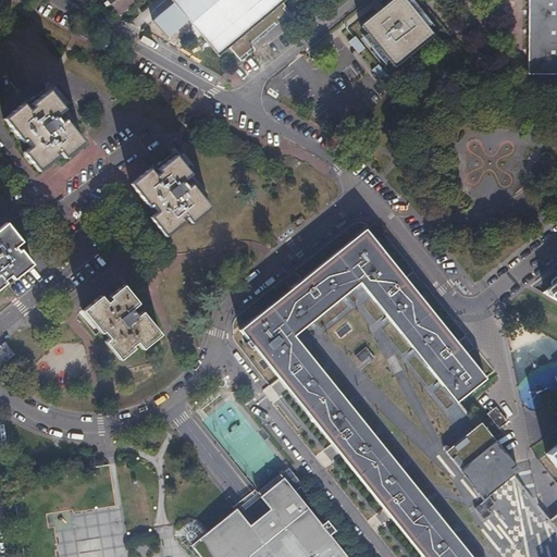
[(133,2),(135,0),(107,0),(121,16),(132,7),(130,5),(133,2)]
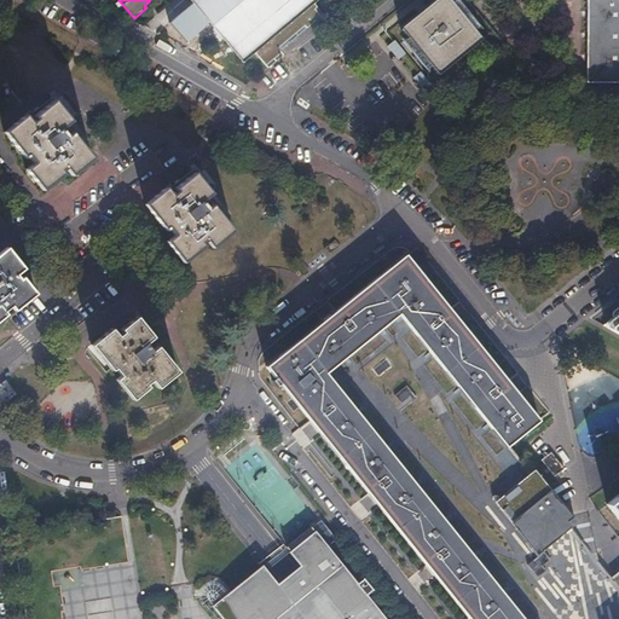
[(256,53),(264,61),(270,69),(287,56),(283,51),(323,19),(317,9),(325,0),(196,0),(178,16),(194,34),(197,35),(206,28),(207,23),(204,21),(207,18),(244,63),(256,53)]
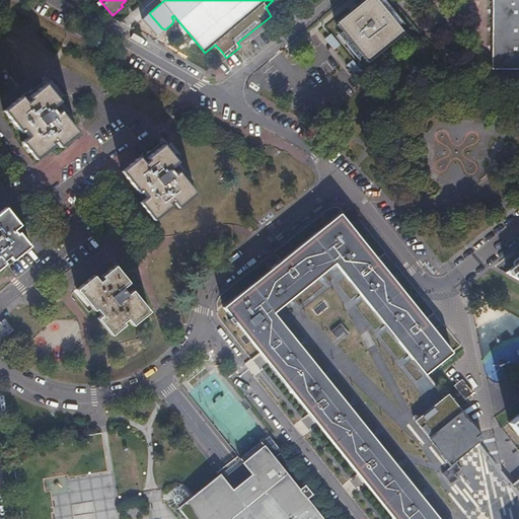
[(367,0),(338,25),(369,63),(404,32),(376,0),(367,0)]
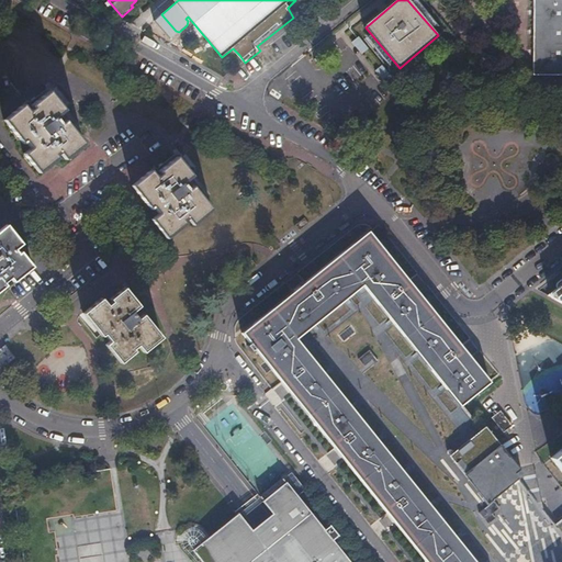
[(561,0),(532,0),(534,75),(561,74),(561,0)]
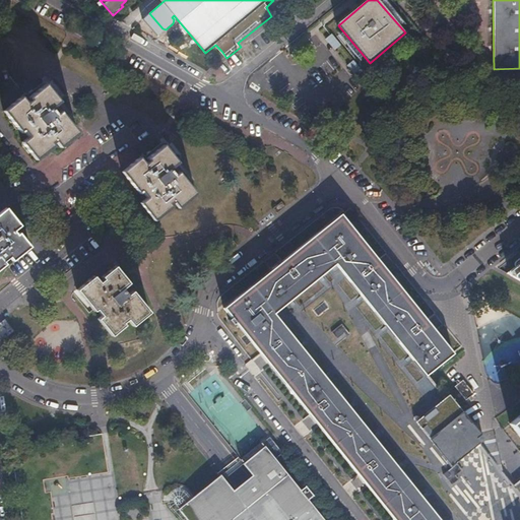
[(331,34),(325,39),(333,50),(339,45),(331,34)]
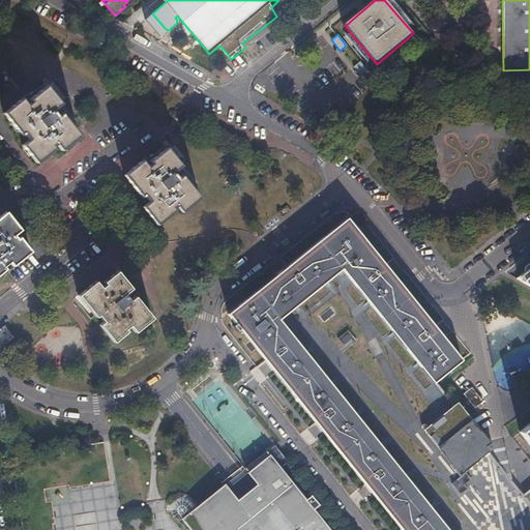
[(22,99),(4,113),(21,135),(23,133),(28,140),(22,145),(36,162),(53,149),(51,147),(56,144),(60,150),(78,136),(60,114),(56,117),(52,111),(60,104),(46,86),(29,99),(30,102),(26,106),(22,99)]
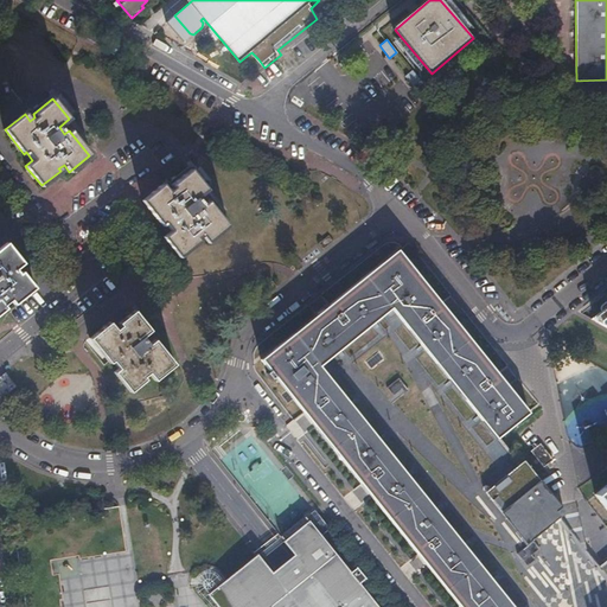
[(98,178),(112,170),(108,164),(95,172),(98,178)]
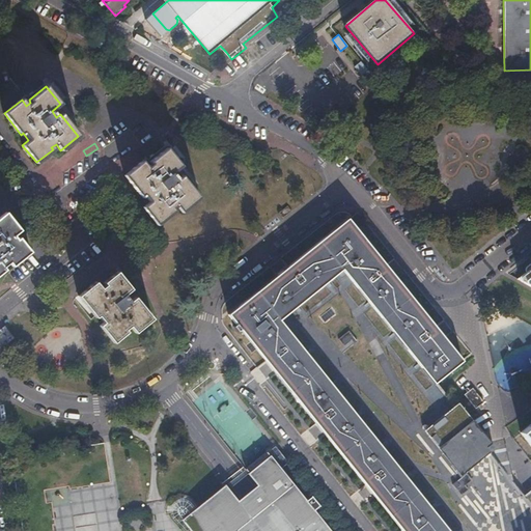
[(126,175),(143,197),(144,196),(149,202),(143,206),(158,224),(174,211),(172,208),(176,205),(182,212),(199,197),(182,176),(178,178),(173,173),(182,166),(167,148),(150,162),(152,165),(148,167),(143,161),(126,175)]
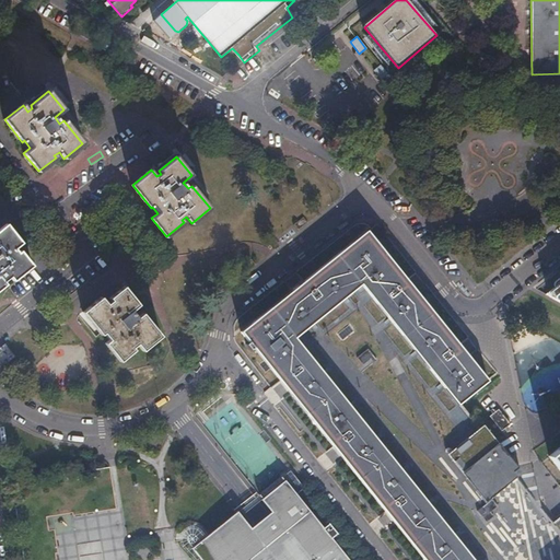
[(0,283),(3,282),(1,279),(8,275),(13,281),(31,266),(16,249),(15,251),(12,245),(19,241),(3,222),(0,224),(0,283)]
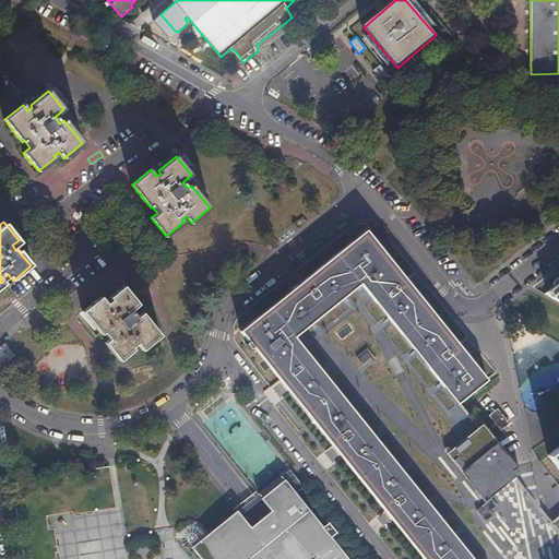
[(387,316),(404,336),(419,356),(458,402),(487,379),(401,273),(395,266),(382,249),(366,229),(363,233),(298,285),(288,293),(241,332),(249,342),(246,344),(250,349),(253,346),(282,382),(285,385),(287,389),(334,447),(337,451),(340,454),(388,512),(390,515),(392,519),(425,558),(475,558),(435,508),(339,389),(296,336),(361,284),(387,316)]
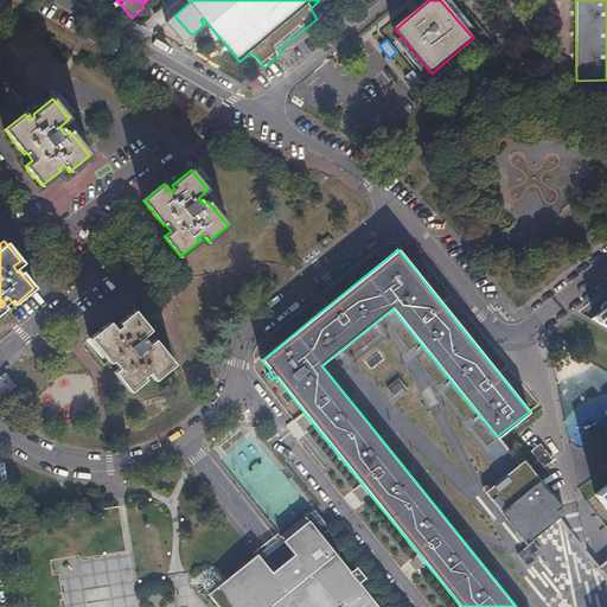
[(606,301),(590,315),(606,325),(606,301)]
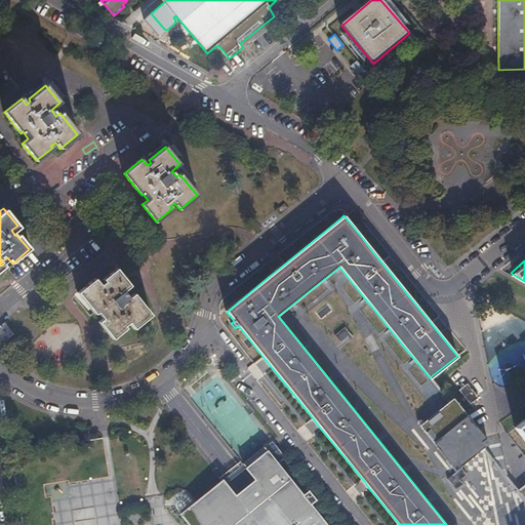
[(153,314),(145,303),(135,292),(132,295),(127,288),(132,284),(119,267),(103,280),(105,282),(101,285),(95,279),(78,293),(95,315),(99,312),(105,318),(98,322),(113,339),(129,326),(127,325),(131,321),(136,327),(153,314)]
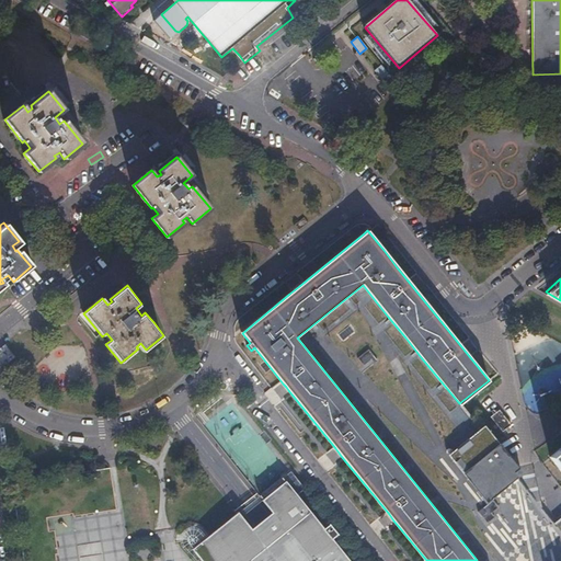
[(545,560),(560,549),(560,528),(557,523),(522,480),(508,490),(485,508),(445,457),(480,430),(459,403),(421,357),(405,338),(388,317),(363,285),(297,338),(340,390),(436,510),(477,560),(545,560)]
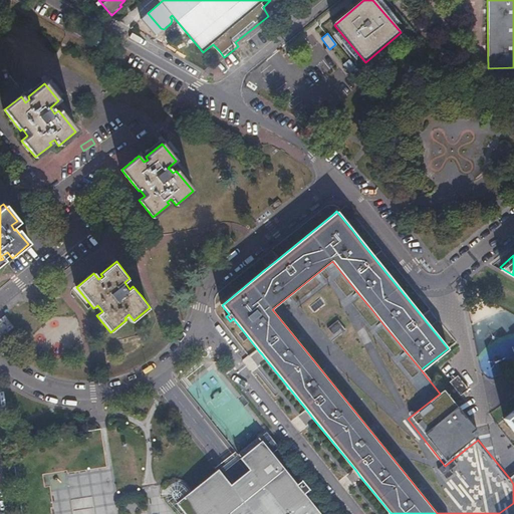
[(0,334),(1,336),(7,331),(13,327),(4,316),(0,319),(0,334)]
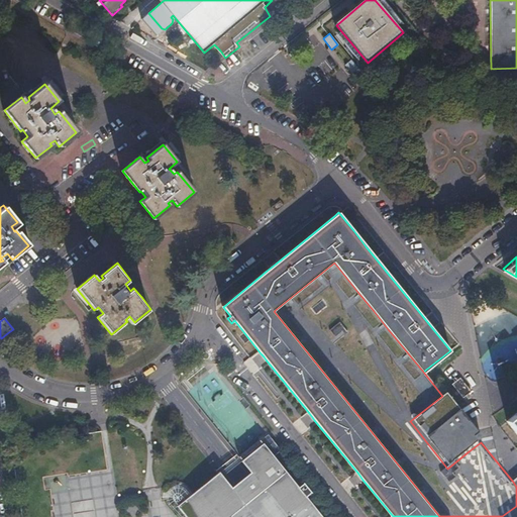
[(460,377),(456,380),(452,384),(454,386),(463,380),(460,377)]
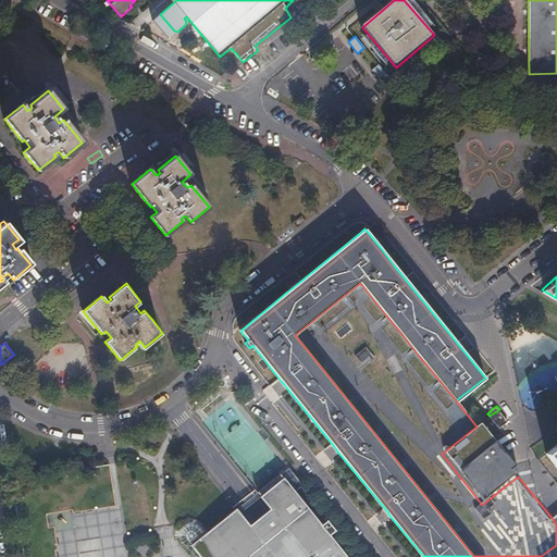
[(499,409),(490,416),(502,431),(510,423),(499,409)]
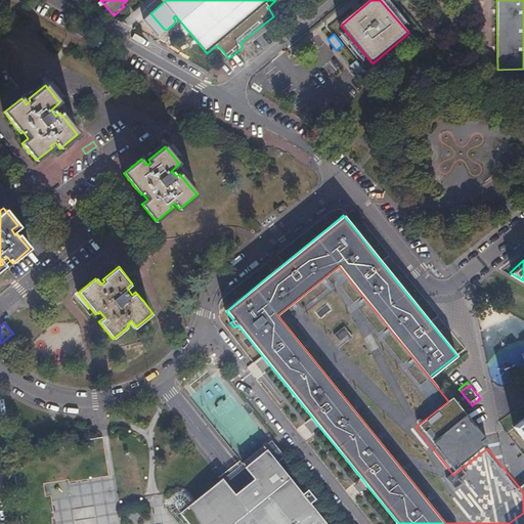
[(487,448),(448,401),(416,427),(453,475),(475,457),(487,448)]
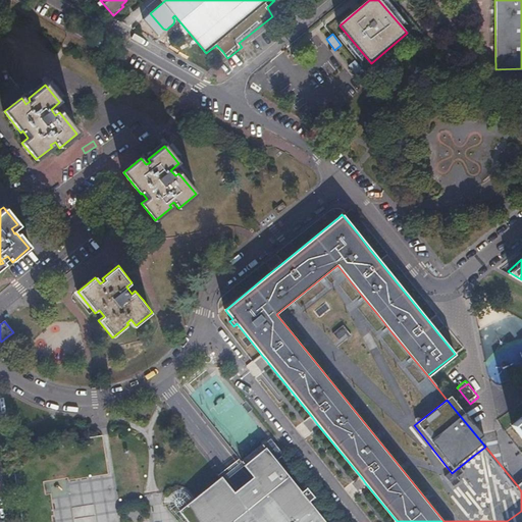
[(275,440),(267,446),(277,459),(285,454),(275,440)]
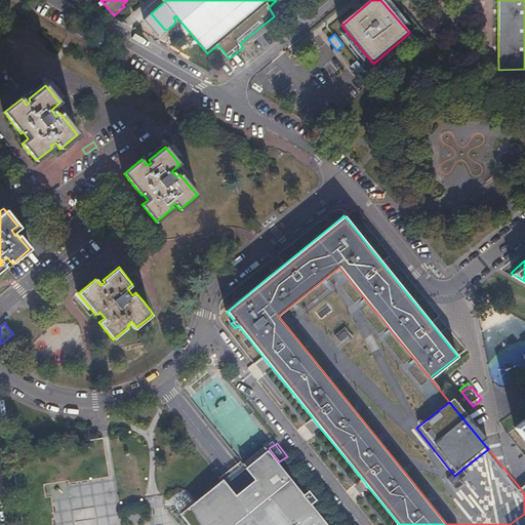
[(179,502),(191,519),(195,524),(331,524),(313,502),(305,492),(279,461),(269,448),(266,445),(245,461),(257,478),(239,492),(226,476),(200,497),(199,494),(196,490),(193,487),(191,486),(186,485),(180,486),(176,487),(173,489),(169,494),(168,500),(168,505),(179,502)]
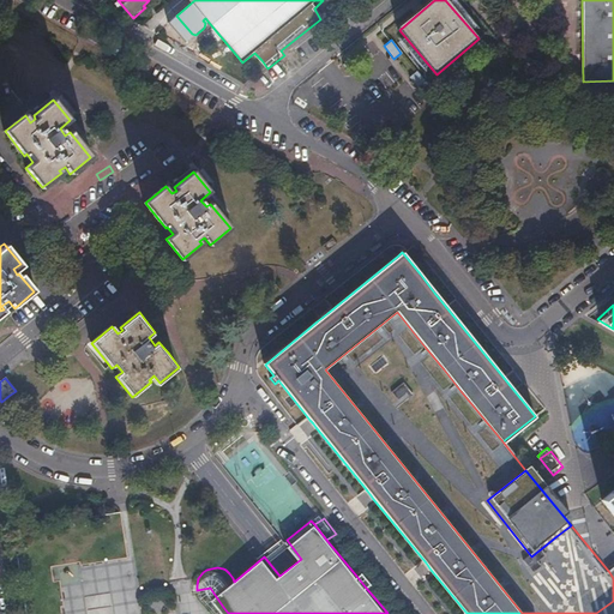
[(362,571),(356,576),(366,588),(373,583),(362,571)]
